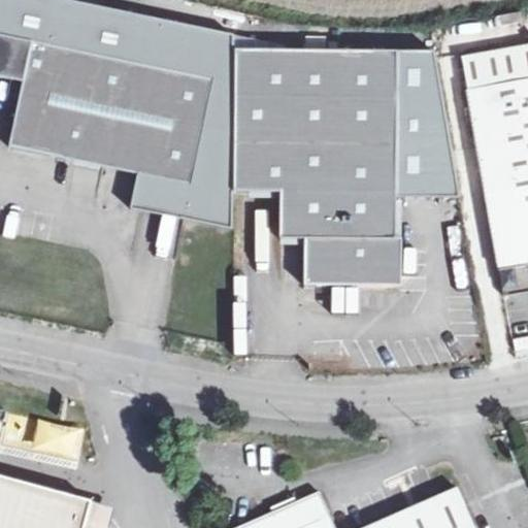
[(183,219),(233,229),(234,190),(236,51),(236,40),(43,0),(0,0),(0,78),(21,84),(7,149),(136,174),(189,184),(183,219)]
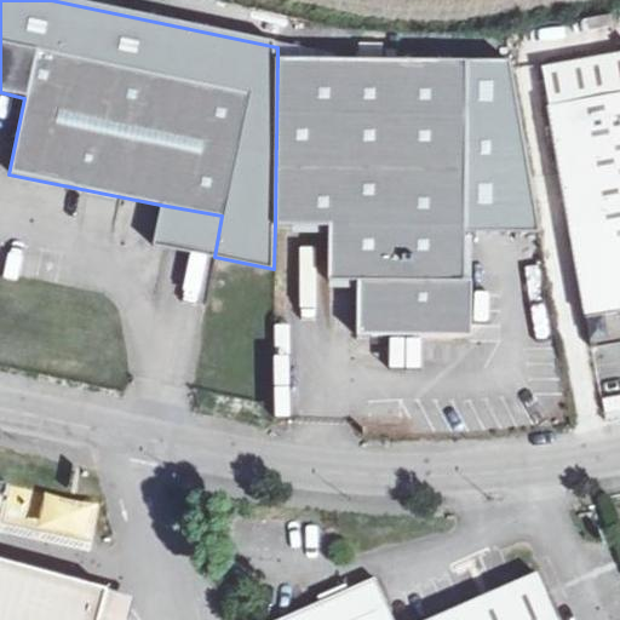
[(619,51),(543,65),(550,104),(619,91),(619,51)]
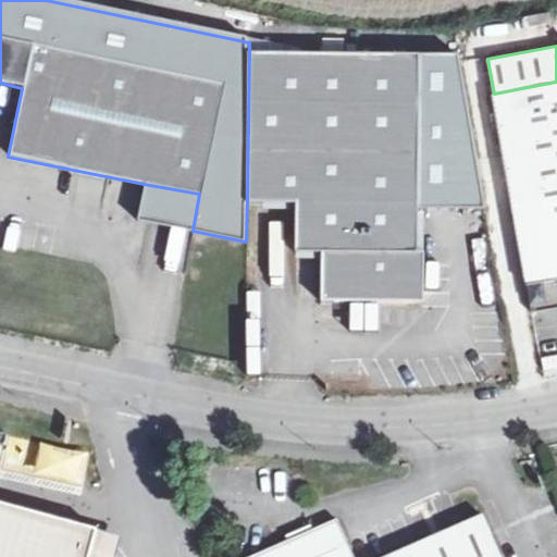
[(321,250),(321,299),(419,301),(419,250),(417,250),(417,207),(484,207),(458,52),(249,53),(247,200),(259,201),(296,201),(295,250),(321,250)]
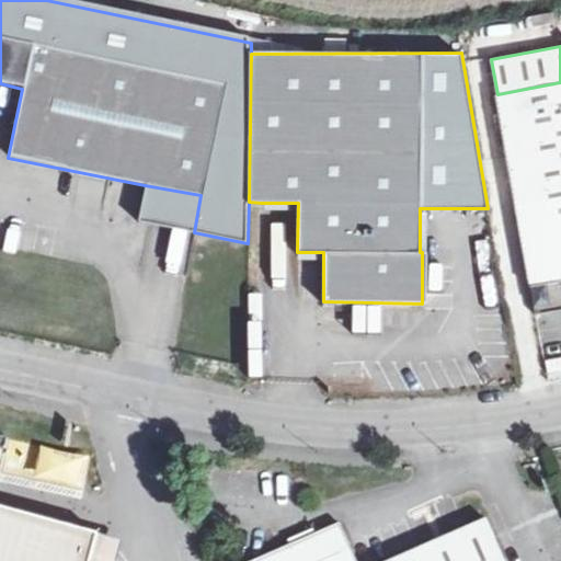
[(560,82),(497,94),(530,285),(560,279),(560,82)]
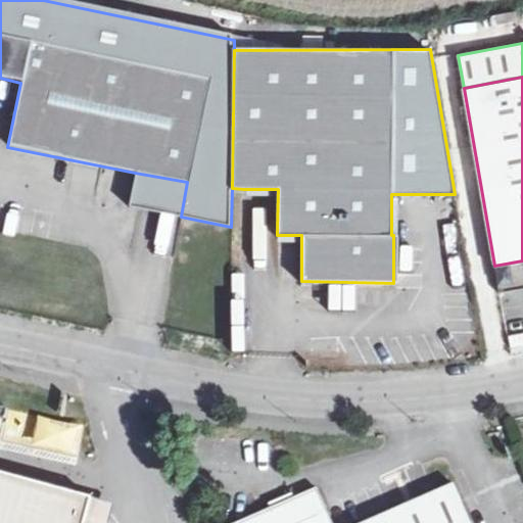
[(187,182),(135,173),(129,206),(181,217),(187,182)]
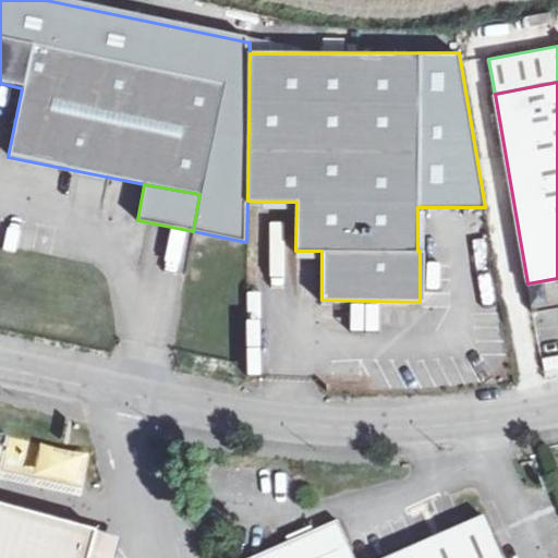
[(508,206),(487,209),(507,336),(529,332),(508,206)]
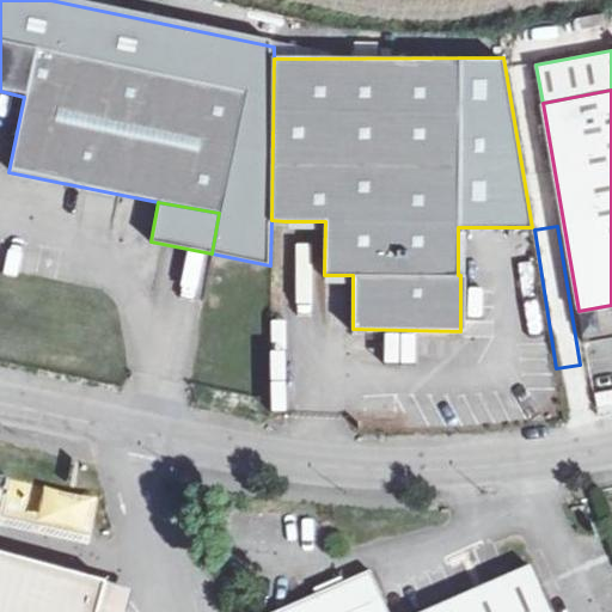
[(43,487),(36,521),(91,533),(98,499),(43,487)]
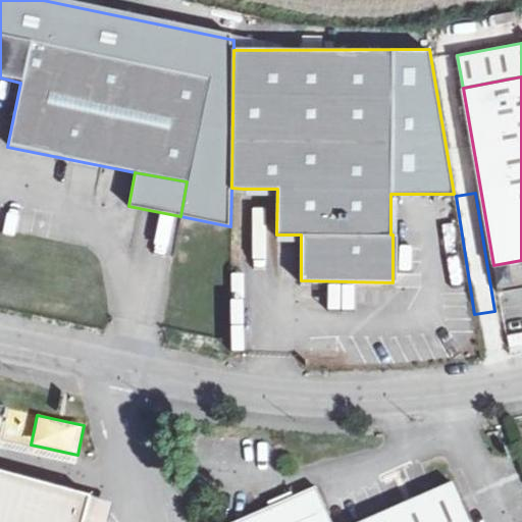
[(0,521),(83,521),(91,493),(0,469),(0,521)]
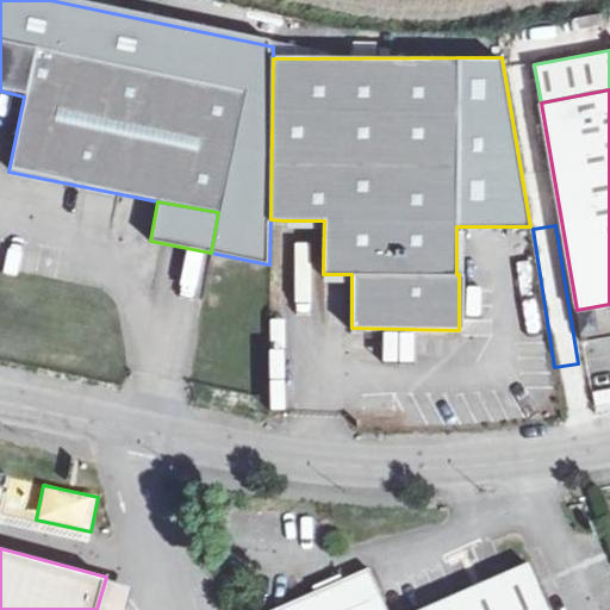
[(386,609),(369,568),(272,609),(548,609),(528,565),(470,591),(425,609),(386,609)]
